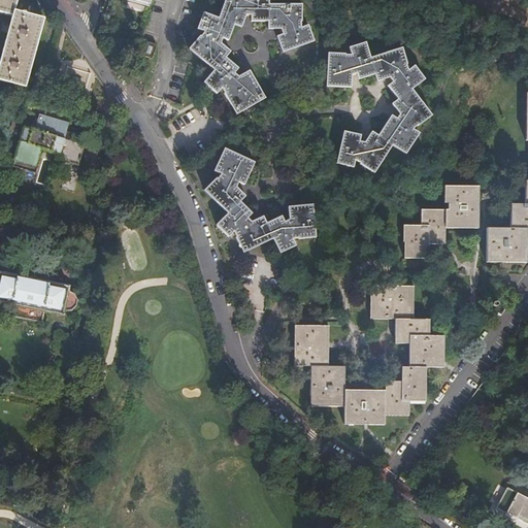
[(0,79),(26,88),(43,19),(34,17),(37,6),(33,3),(24,0),(0,0),(0,11),(13,17),(11,27),(8,27),(6,34),(9,35),(3,60),(0,58),(0,66),(1,66),(0,69),(0,79)]
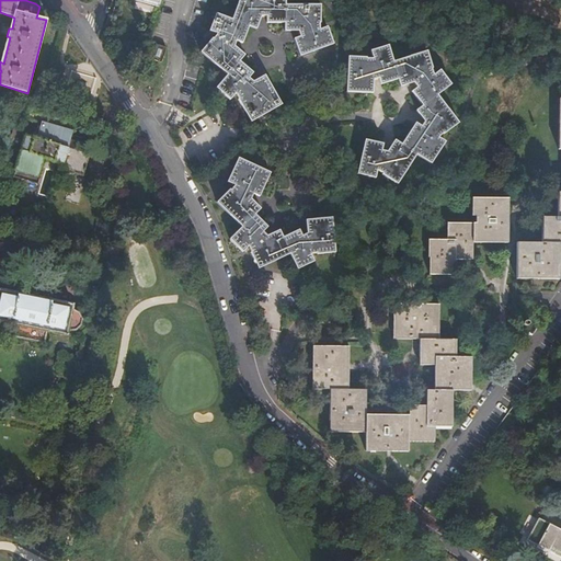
[(236,100),(249,122),(281,103),(264,73),(251,81),(249,78),(253,72),(240,60),(244,55),(233,46),(236,41),(241,44),(249,25),(255,29),(261,15),(266,16),(266,22),(285,23),(284,31),(296,31),(297,36),(292,38),(297,56),(332,44),(324,26),(317,29),(316,23),(320,21),(317,4),(283,3),(283,0),(235,0),(228,19),(212,13),(207,30),(216,33),(213,37),(209,37),(197,50),(225,75),(214,88),(229,99),(235,93),(238,96),(236,100)]
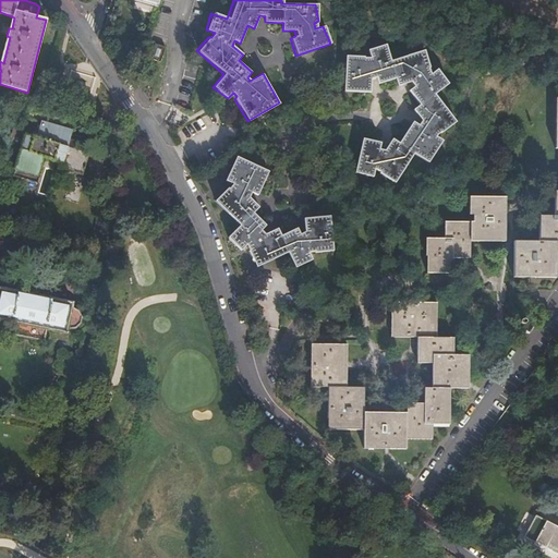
[(108,31),(123,36),(128,22),(112,16),(108,31)]
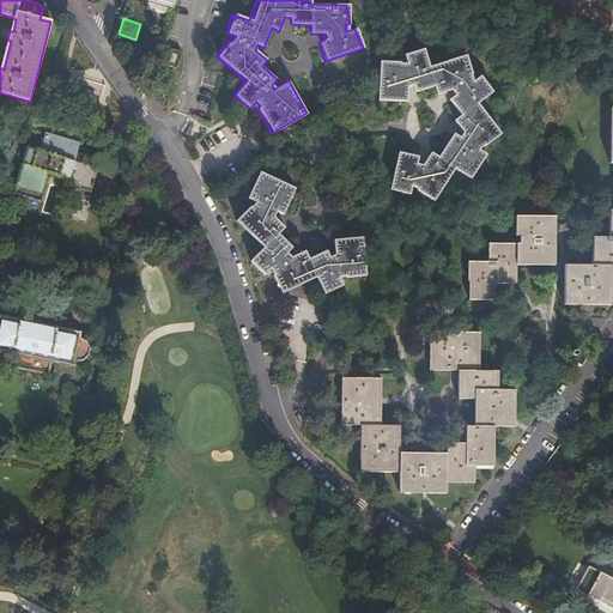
[(165,64),(176,67),(182,52),(171,48),(165,64)]
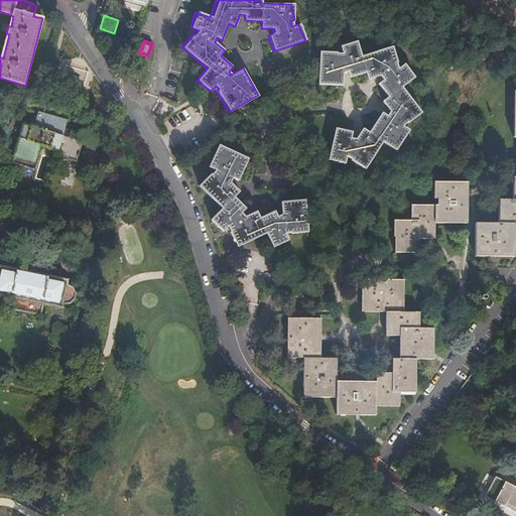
[(348,157),(364,169),(383,142),(397,150),(408,131),(403,127),(406,122),(408,124),(420,113),(401,88),(413,78),(403,65),(397,70),(396,66),(397,65),(391,47),(361,56),(356,42),(341,47),(343,54),(337,54),(336,53),(319,53),(318,85),(343,86),(343,73),(348,72),(350,79),(366,74),(368,80),(379,77),(382,81),(379,85),(387,98),(383,102),(389,112),(386,116),(381,114),(369,133),(363,129),(356,139),(351,138),(353,133),(336,129),(329,160),(346,164),(348,157)]
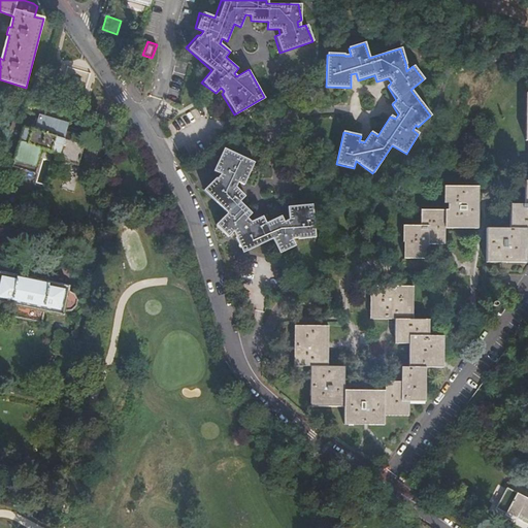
[(527,92),(522,93),(522,140),(527,140),(527,180),(523,182),(523,205),(508,205),(508,228),(484,228),(484,262),(524,263),(524,229),(527,229),(527,92)]
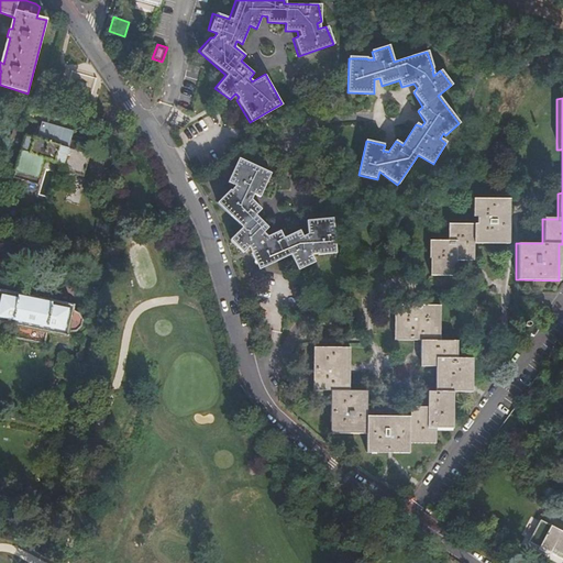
[(14,129),(6,159),(17,163),(20,152),(45,158),(64,164),(62,170),(77,176),(84,177),(92,147),(70,141),(76,123),(45,113),(37,139),(26,135),(28,133),(21,131),(14,129)]
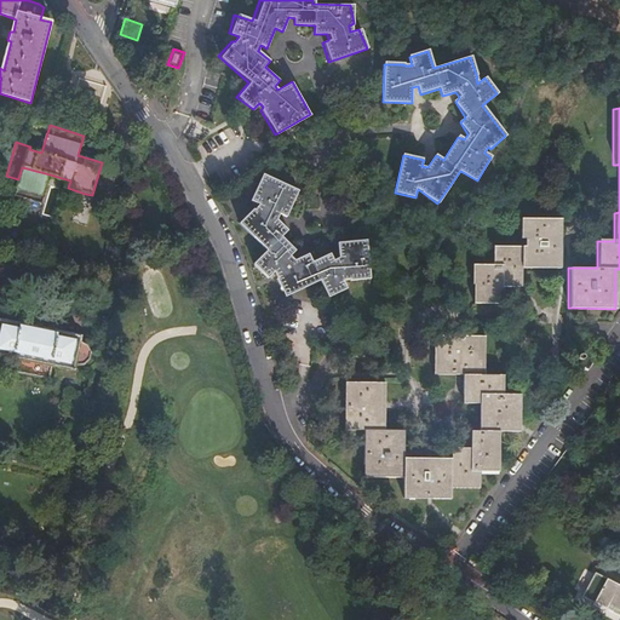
[(22,167),(18,179),(15,195),(41,204),(50,174),(22,167)]
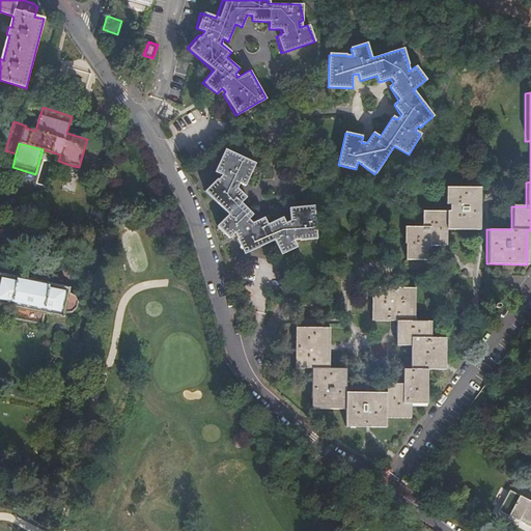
[(236,240),(244,253),(273,241),(281,254),(296,248),(294,242),(294,241),(298,240),(301,241),(316,238),(313,206),(288,208),(289,221),(284,223),(282,218),(267,224),(263,218),(253,223),(248,219),(253,214),(241,202),(246,198),(238,188),(240,183),(245,185),(255,164),(225,149),(215,172),(221,174),(219,179),(218,178),(205,191),(228,214),(217,226),(229,238),(234,232),(238,238),(236,240)]
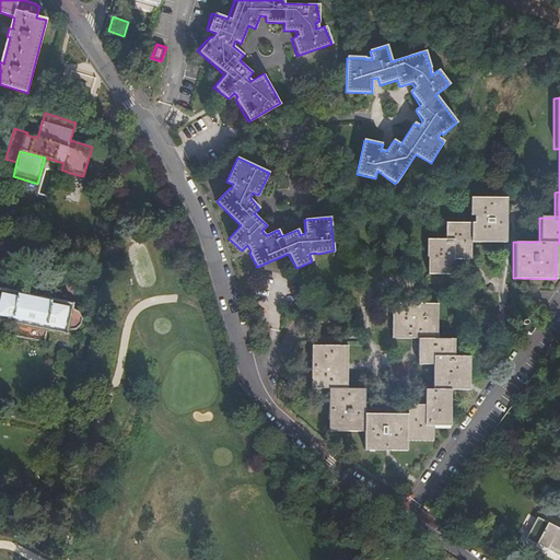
[(467,198),(467,217),(473,217),(473,224),(444,223),(444,242),(424,242),(424,260),(427,260),(427,276),(453,276),(453,260),(469,260),(469,243),(503,243),(503,198),(467,198)]
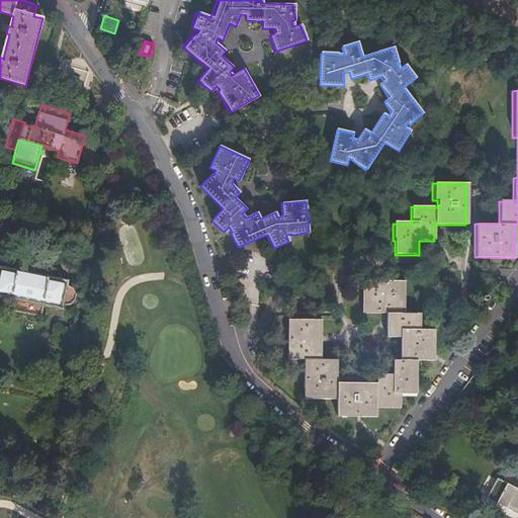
[(8,311),(40,318),(42,307),(61,311),(62,306),(68,306),(74,300),(75,295),(71,289),(69,287),(66,286),(67,281),(0,267),(0,296),(10,299),(8,311)]
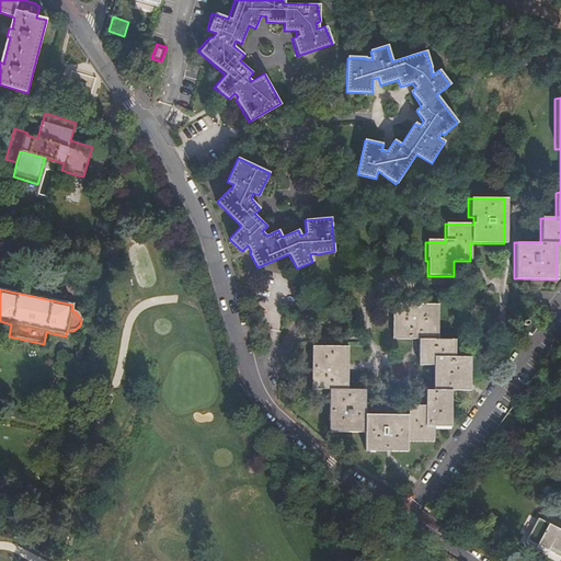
[(313,343),(313,387),(329,388),(329,430),(366,431),(366,448),(409,449),(409,439),(434,439),(434,426),(450,426),(450,390),(469,390),(469,357),(455,357),(455,340),(438,340),(438,308),(392,307),(392,339),(420,340),(420,366),(436,366),(436,389),(428,389),(428,404),(412,404),(412,414),(367,413),(366,388),(351,388),(351,343),(313,343)]
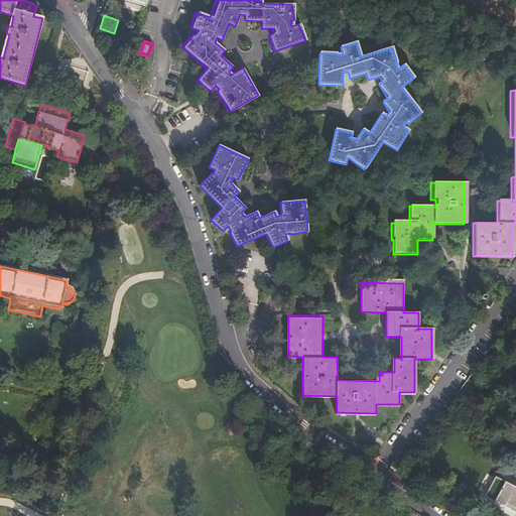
[(515,488),(504,481),(493,499),(507,509),(508,506),(515,511),(515,488)]
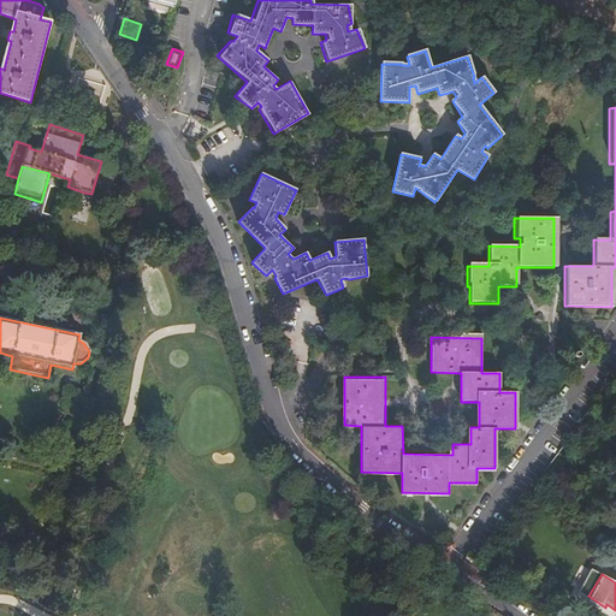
All buildings are outlined.
